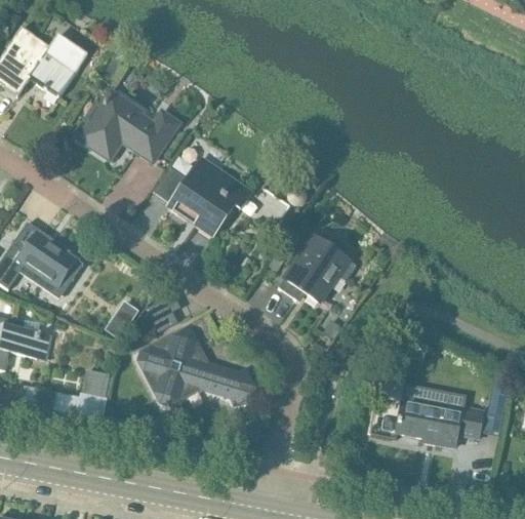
[(10,8),(0,24),(0,25),(9,32),(21,15),(10,8)]
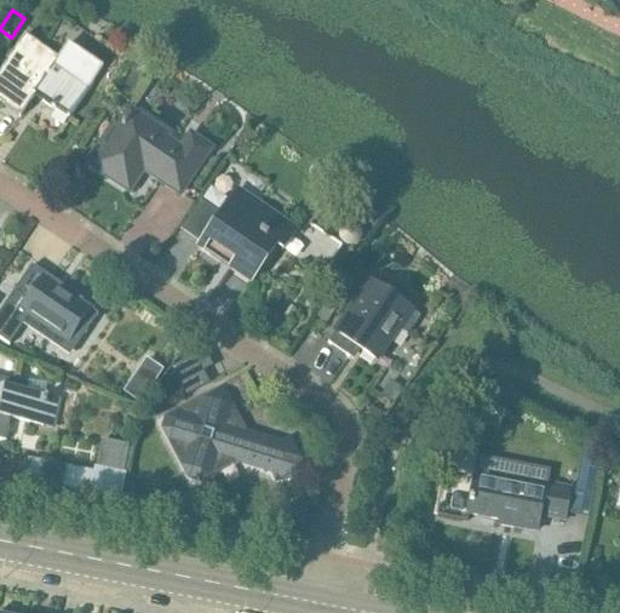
[(68,114),(103,63),(68,39),(58,52),(24,30),(0,66),(0,97),(21,112),(35,89),(68,112),(67,113),(68,114)]
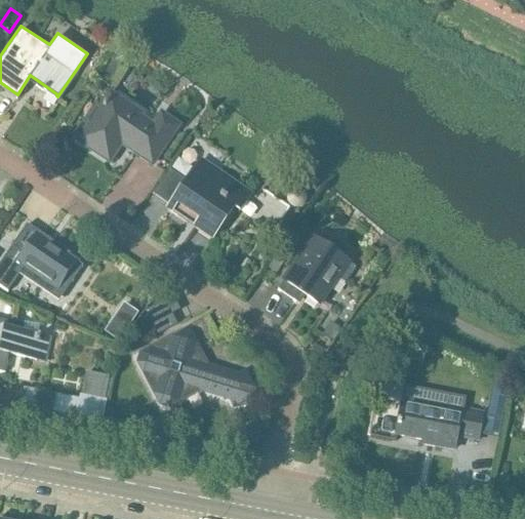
[(113,56),(99,76),(108,81),(120,62),(113,56)]
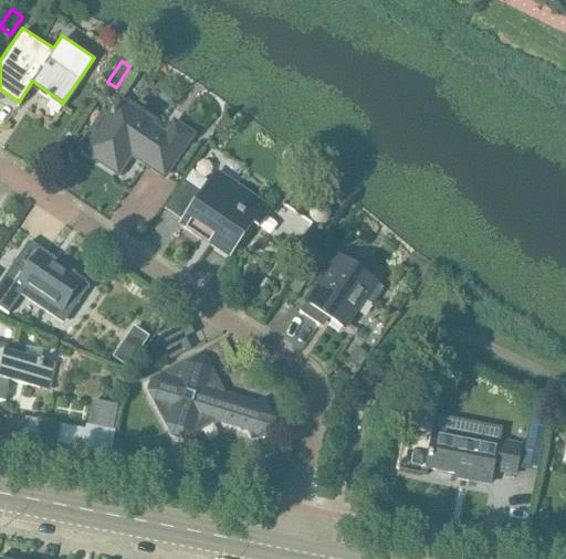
[(152,119),(118,97),(106,115),(103,113),(93,127),(97,129),(86,145),(85,147),(117,169),(132,148),(147,159),(146,160),(164,172),(191,132),(174,119),(165,133),(149,122),(152,119)]
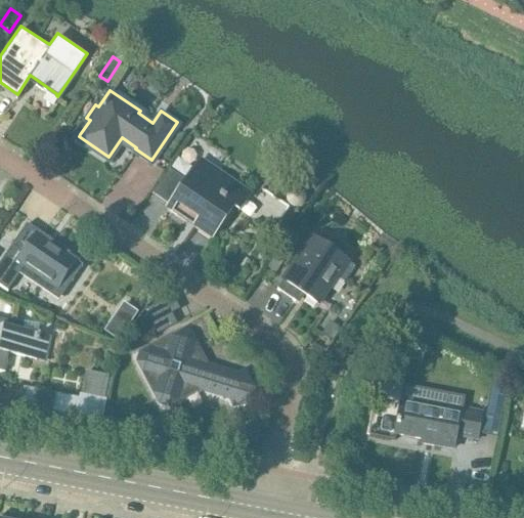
[(252,188),(202,155),(167,206),(212,235),(233,205),(238,208),(252,188)]
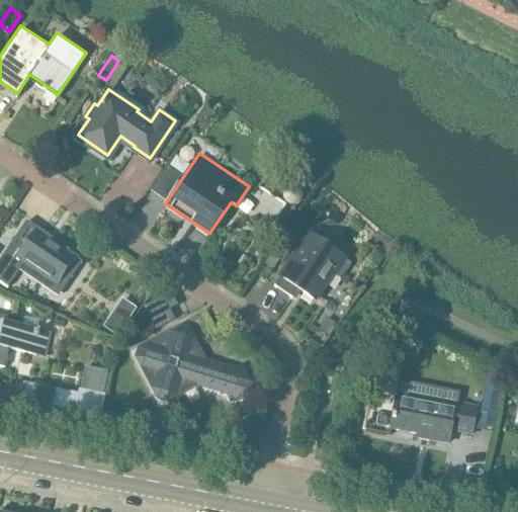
[(283,190),(283,191),(283,193),(283,195),(284,196),(285,198),(286,199),(288,200),(289,200),(291,201),(292,201),(294,201),(295,200),(297,200),(298,199),(299,197),(300,196),(301,195),(301,193),(303,191),(301,190),(301,188),(300,187),(300,186),(299,185),(297,184),(296,183),(294,182),(293,182),(291,182),(290,182),(288,183),(287,184),(286,185),(285,186),(284,187),(283,188),(283,190)]
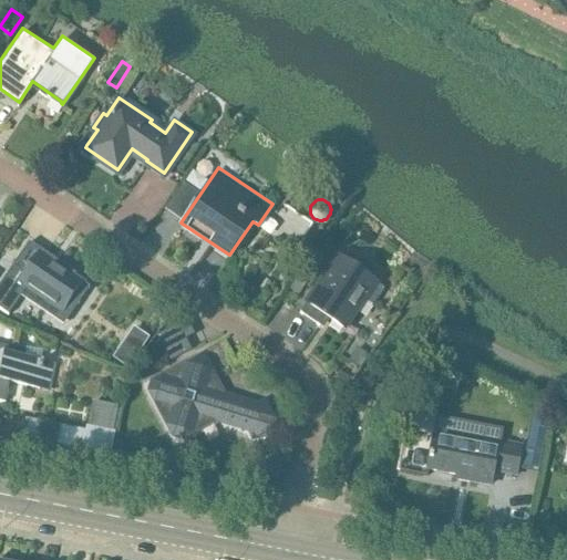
[(29,238),(0,279),(0,306),(8,311),(9,310),(6,308),(20,286),(57,311),(69,292),(79,299),(90,283),(42,251),(39,256),(24,247),(30,239),(29,238)]
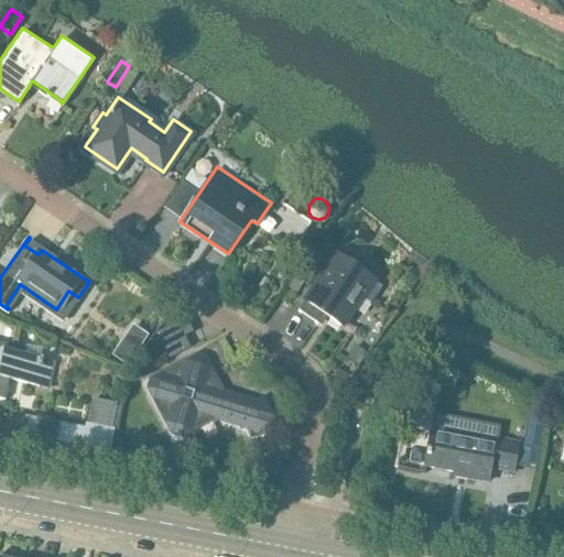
[(336,252),(299,307),(317,320),(324,310),(343,323),(362,294),(371,299),(382,283),(370,275),(373,270),(372,264),(348,249),(343,250),(339,254),(336,252)]
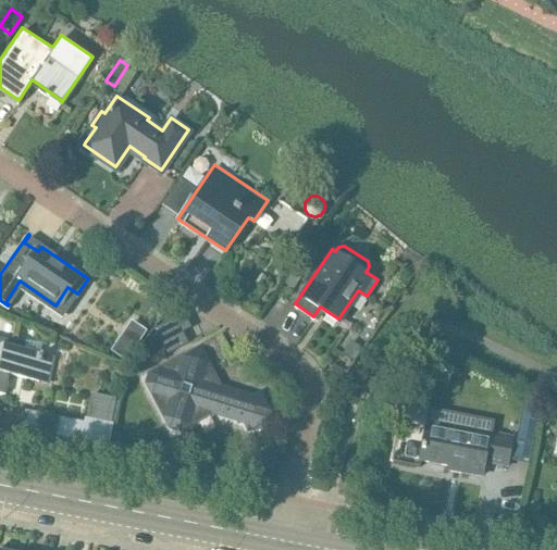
[(0,334),(0,390),(5,391),(10,371),(49,379),(54,353),(40,350),(24,347),(26,340),(16,338),(0,334)]
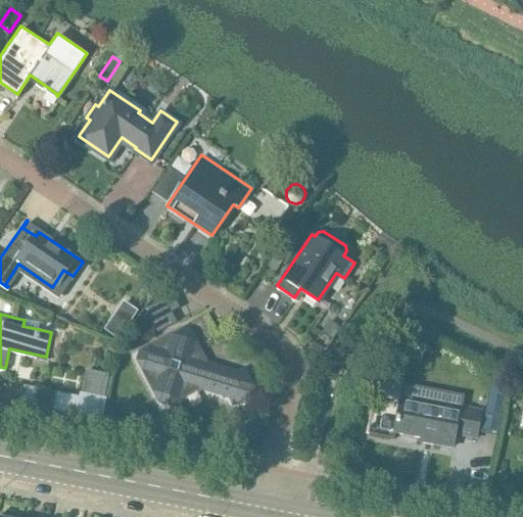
[(112,315),(103,326),(119,336),(127,325),(112,315)]
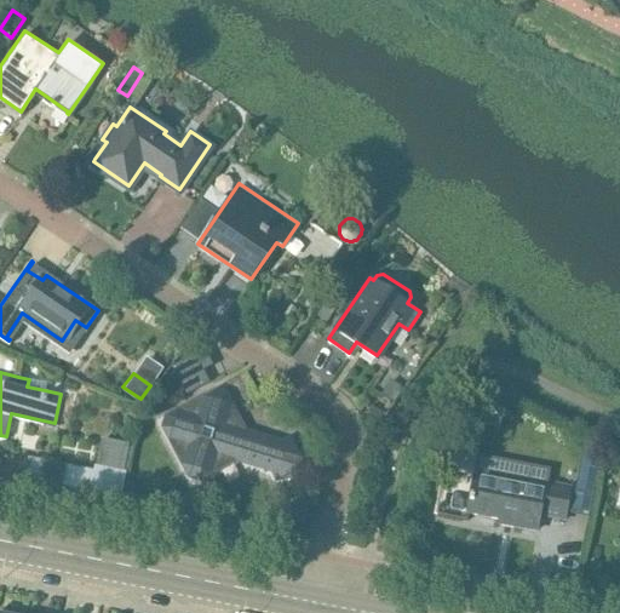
[(165,414),(162,425),(191,481),(235,458),(273,469),(276,476),(297,465),(300,454),(290,434),(281,437),(245,427),(224,388),(218,387),(165,414)]
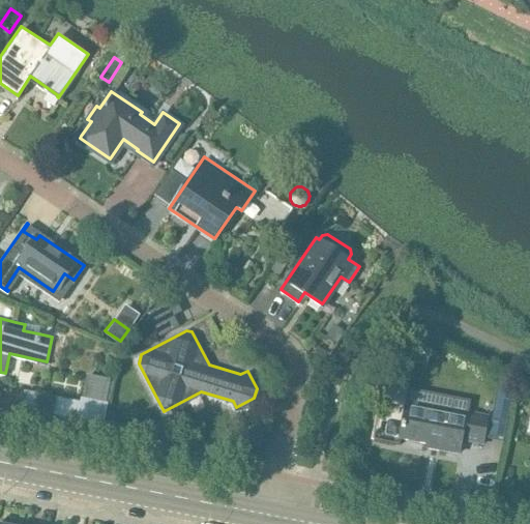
[(110,376),(88,372),(83,396),(106,400),(110,376)]
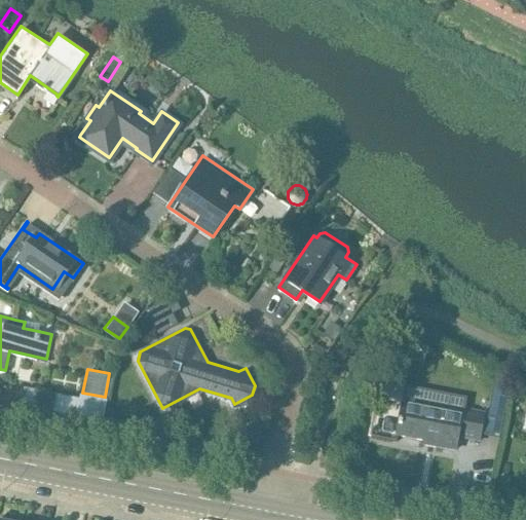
[(403,400),(397,431),(426,437),(427,435),(436,436),(435,442),(455,446),(457,434),(457,433),(477,437),(479,437),(479,432),(499,436),(513,372),(496,369),(488,413),(483,412),(484,409),(460,405),(459,407),(459,410),(403,399),(403,400)]
